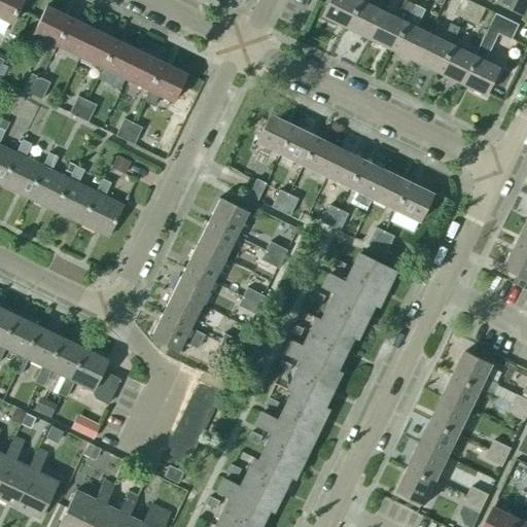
[(22,0),(0,0),(0,19),(10,25),(22,0)]
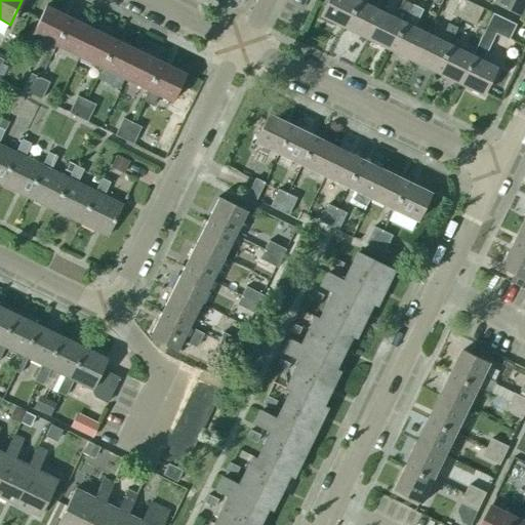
[(327,0),(320,16),(344,28),(357,0),(327,0)]
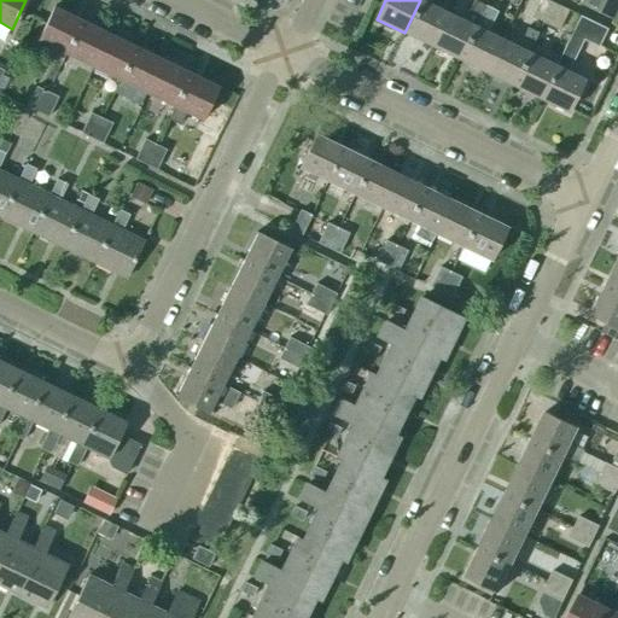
[(431,46),(447,13),(432,6),(435,0),(420,0),(404,33),(431,46)]
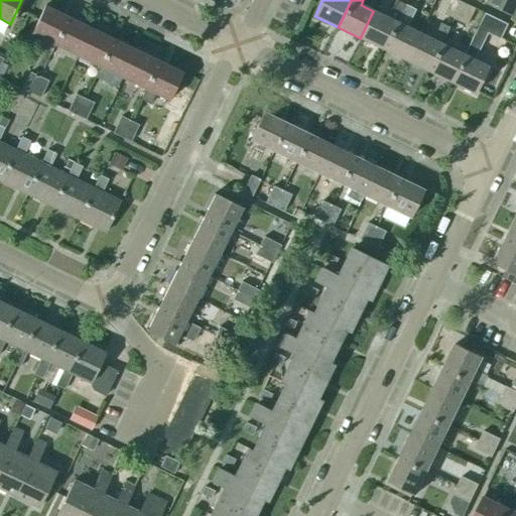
[(454,19),(462,3),(456,0),(452,0),(444,15),(454,19)]
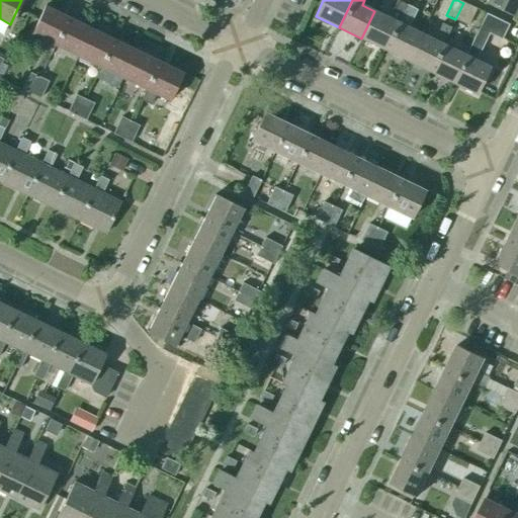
[(514,16),(517,8),(517,0),(487,0),(486,3),(514,16)]
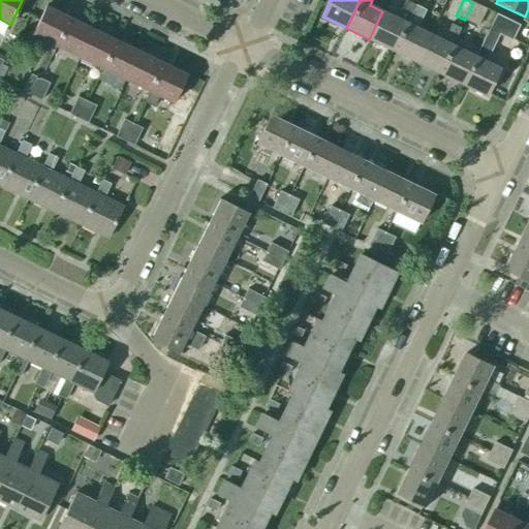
[(369,39),(393,51),(398,39),(414,5),(406,1),(397,19),(382,11),(369,39)]
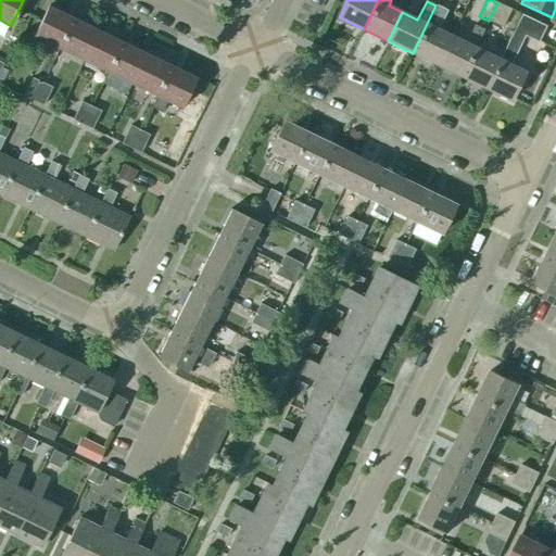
[(507,8),(497,3),(489,21),(498,26),(507,8)]
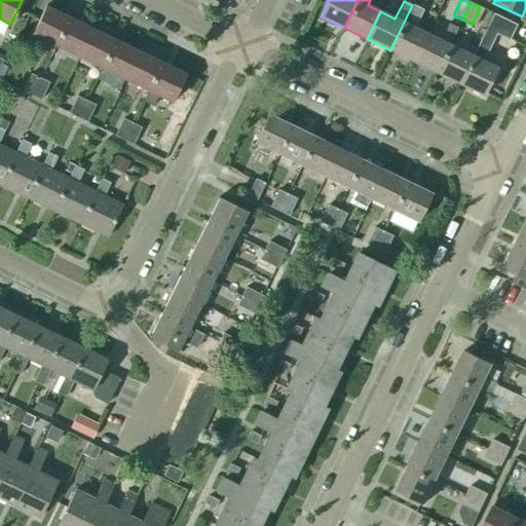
[(390,50),(413,62),(426,34),(415,28),(423,10),(412,5),(396,39),(390,50)]
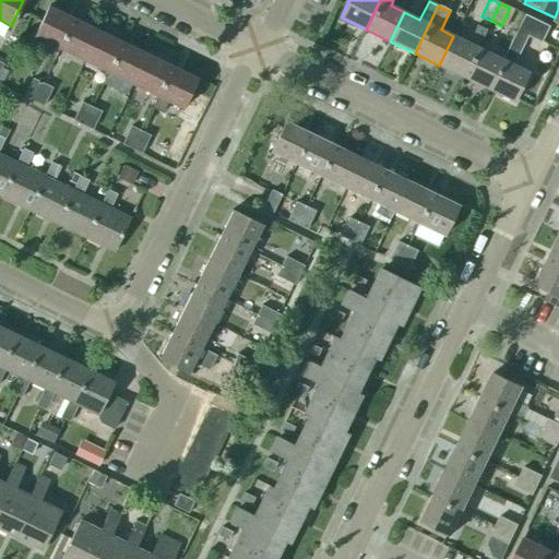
[(34,37),(59,49),(73,20),(48,7),(34,37)]
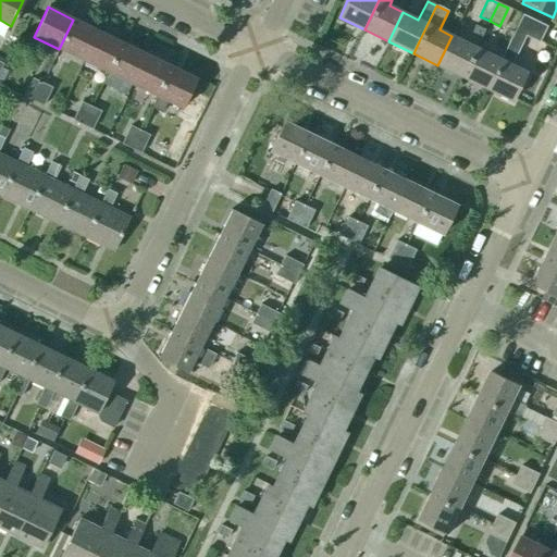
[(522,14),(500,60),(492,77),(486,89),(511,101),(525,72),(511,65),(525,36),(539,42),(546,26),(522,14)]
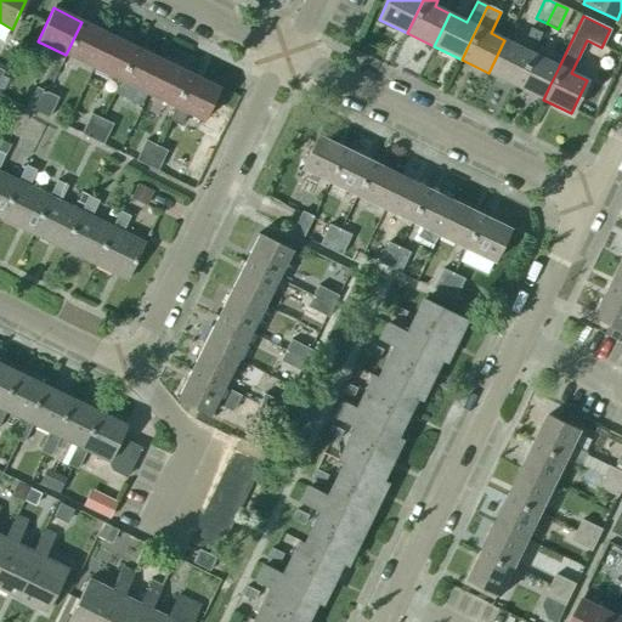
[(82,22),(66,55),(92,68),(109,35),(82,22)]
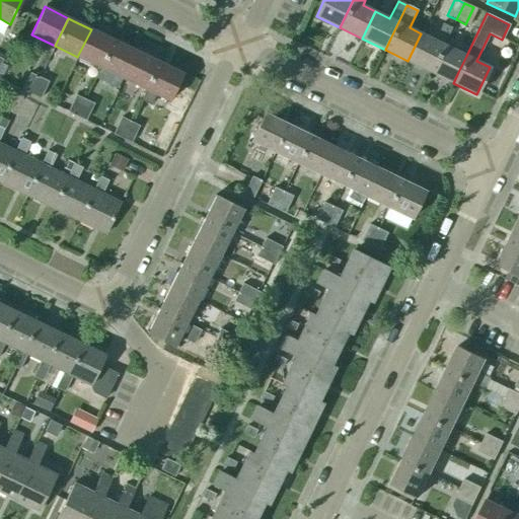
[(408,61),(430,72),(436,61),(444,45),(452,28),(443,23),(435,41),(421,33),(408,61)]
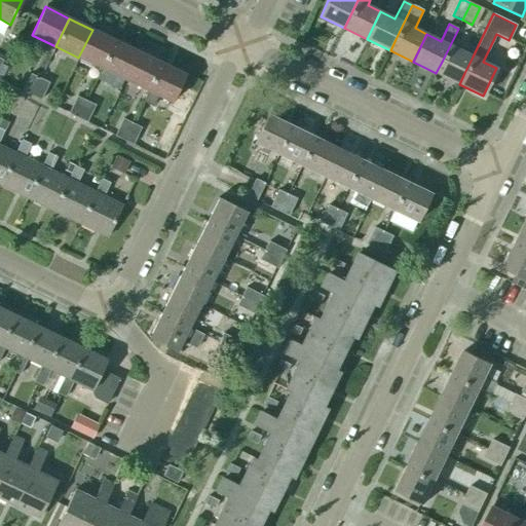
[(92,30),(78,58),(102,69),(115,41),(92,30)]
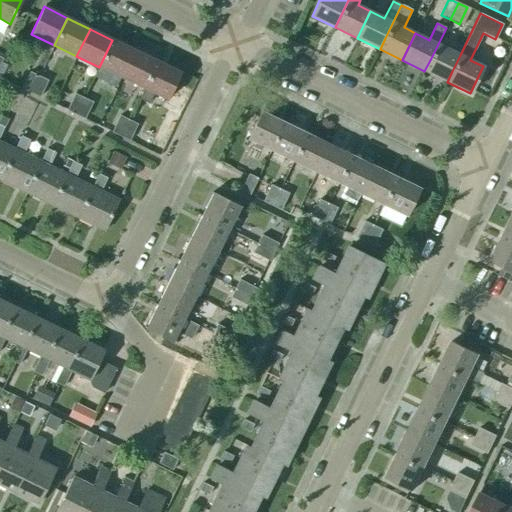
[(112,40),(99,67),(121,78),(135,51),(112,40)]
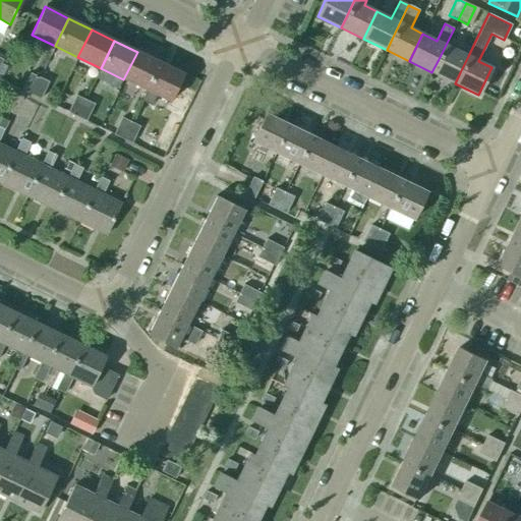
[(438,61),(431,72),(455,83),(460,72),(468,56),(446,45),(438,61)]
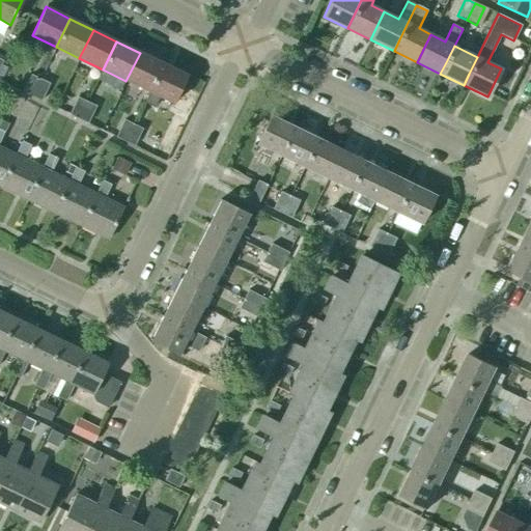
[(140,53),(126,81),(149,92),(163,63),(140,53)]
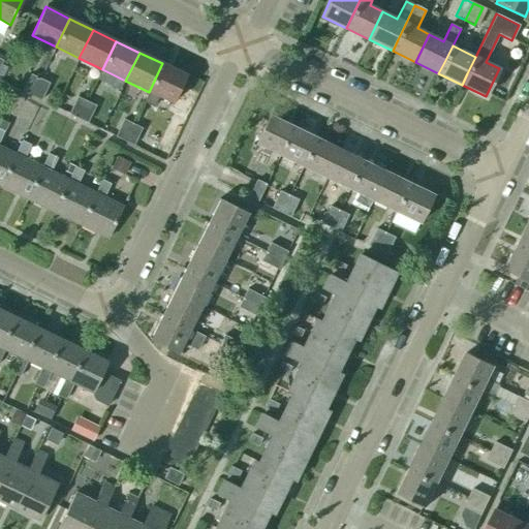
[(162,63),(149,92),(145,101),(152,105),(156,95),(173,103),(186,75),(162,63)]
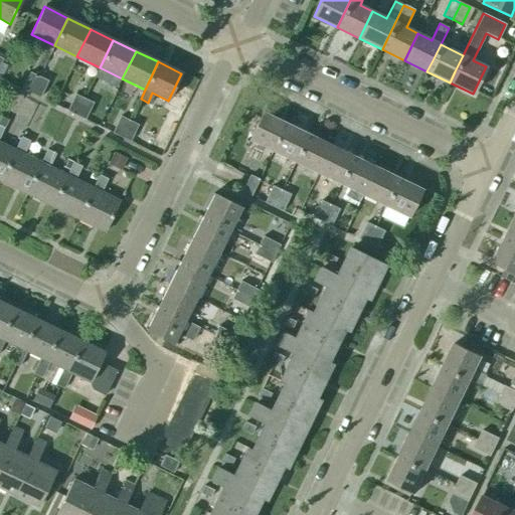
[(22,90),(31,94),(39,77),(30,73),(22,90)]
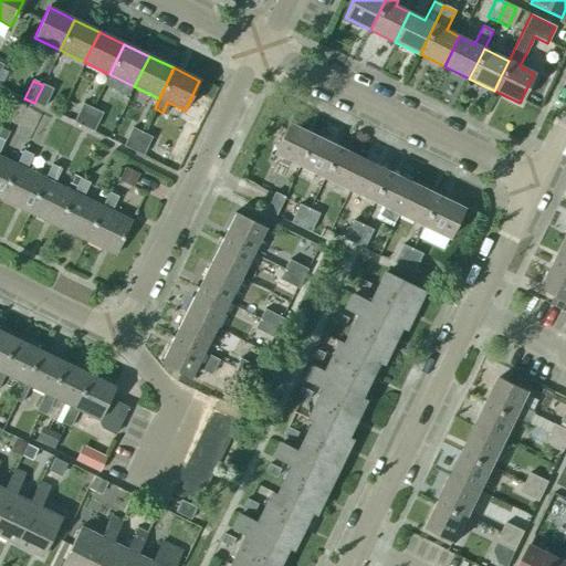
[(43,85),(34,103),(44,107),(52,90),(43,85)]
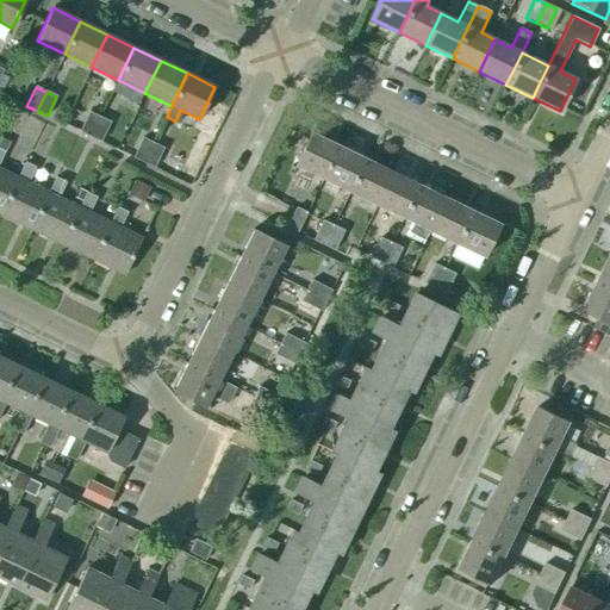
[(80,132),(91,137),(100,118),(89,112),(80,132)]
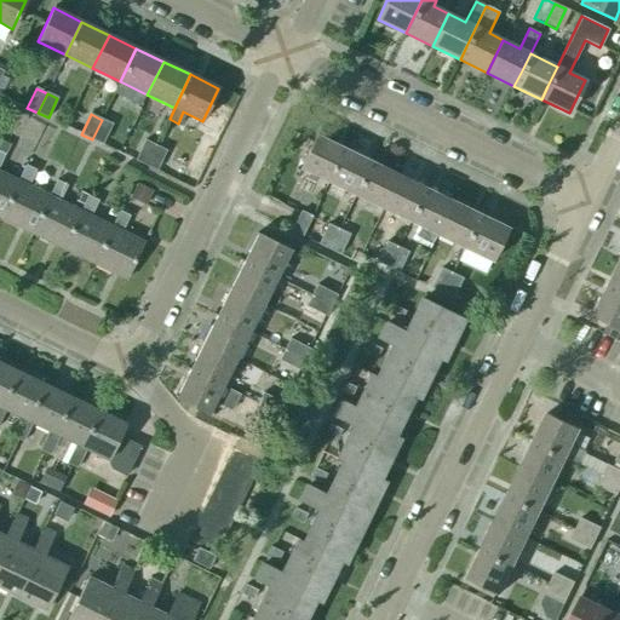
[(102,120),(92,139),(103,144),(112,125),(102,120)]
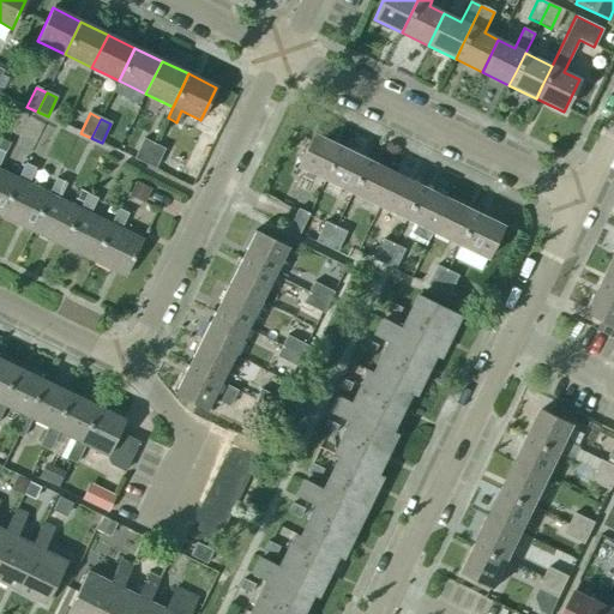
[(325,180),(341,148),(313,134),(298,167),(325,180)]
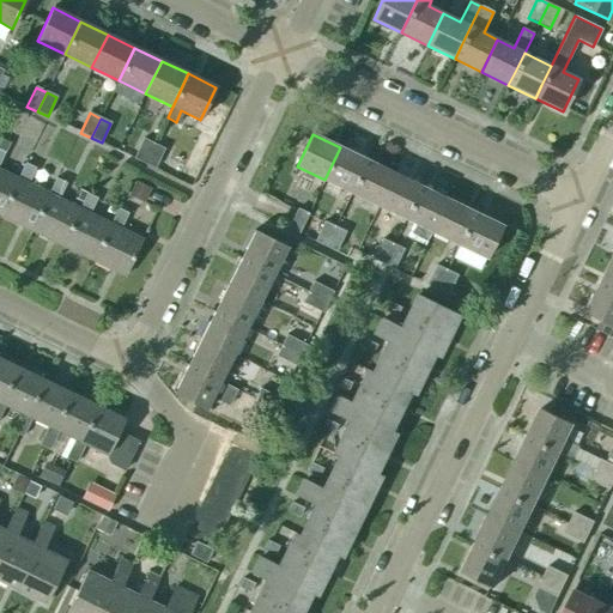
[(134,158),(145,164),(155,145),(144,139),(134,158)]
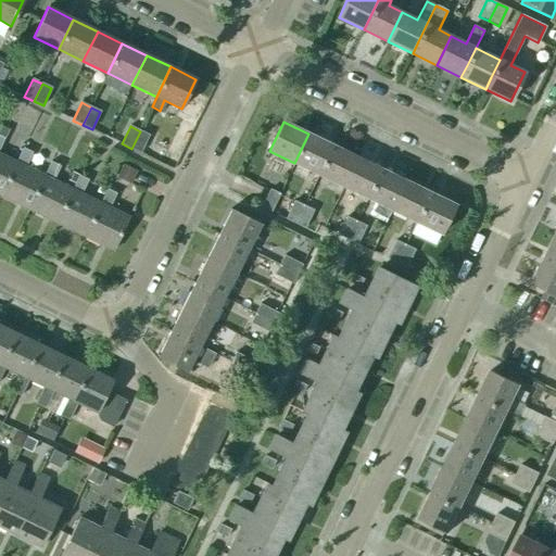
[(140,131),(131,149),(140,153),(149,136),(140,131)]
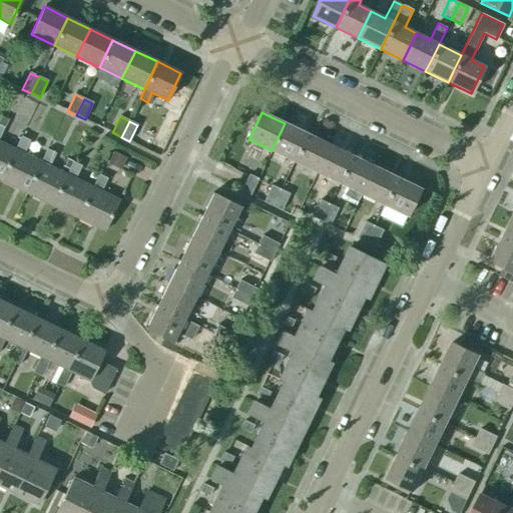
[(294,161),(308,134),(285,123),(272,150),(294,161)]
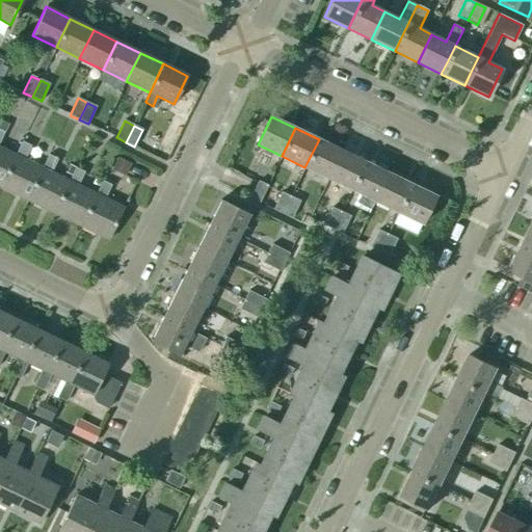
[(0,187),(0,188),(17,155),(16,155),(0,147),(0,140),(4,133),(0,131),(0,187)]
